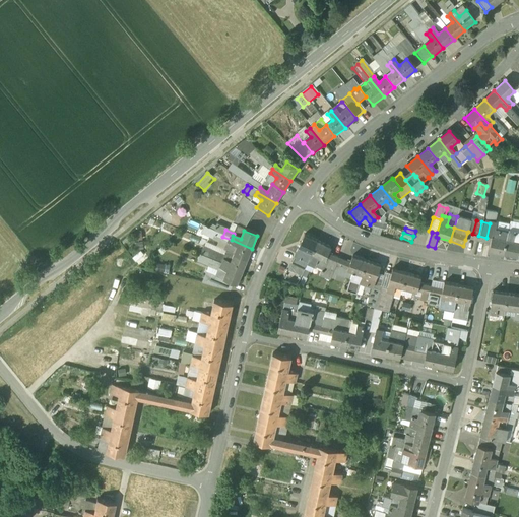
[(472,234),(467,233),(465,240),(477,242),(478,236),(472,234)]
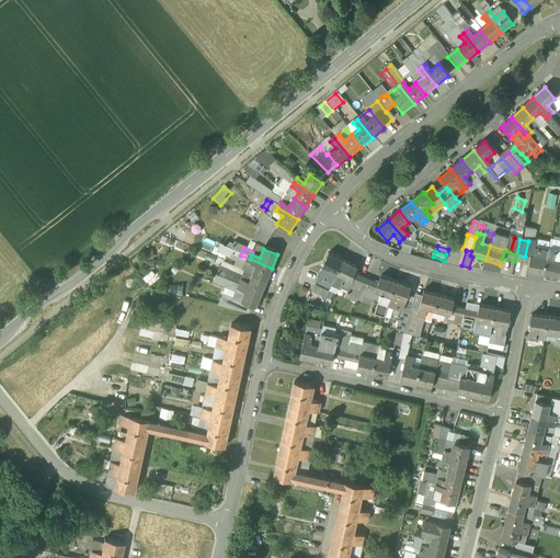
[(525,257),(516,254),(515,261),(528,265),(530,258),(525,257)]
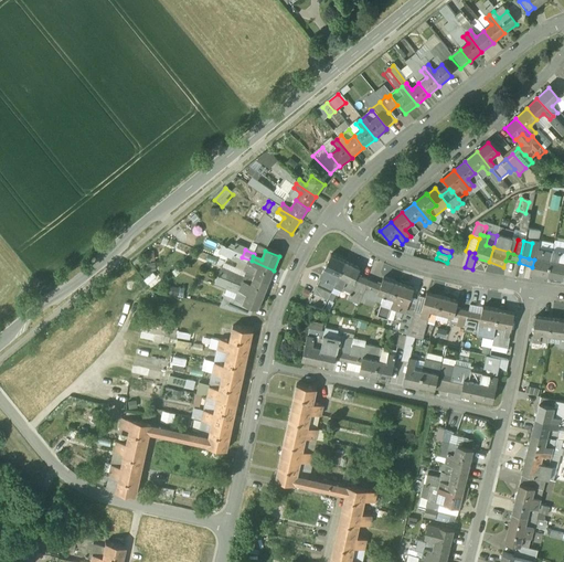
[(346,264),(330,257),(320,279),(327,283),(327,282),(330,275),(338,278),(346,264)]
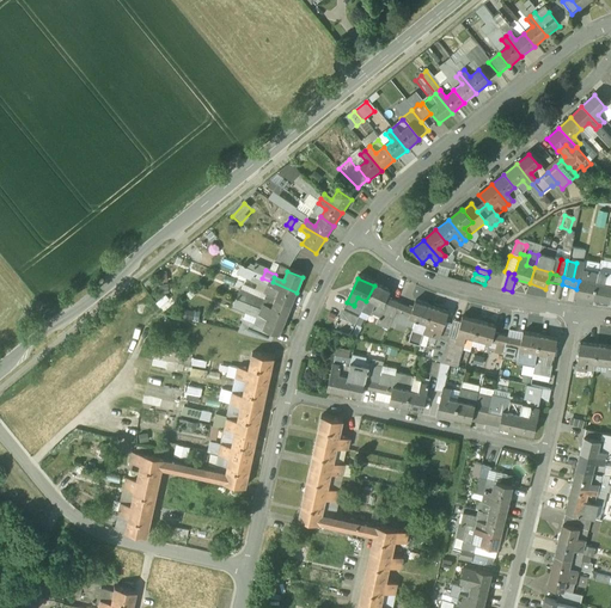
[(596,283),(579,280),(579,281),(576,289),(575,296),(592,300),(596,283)]
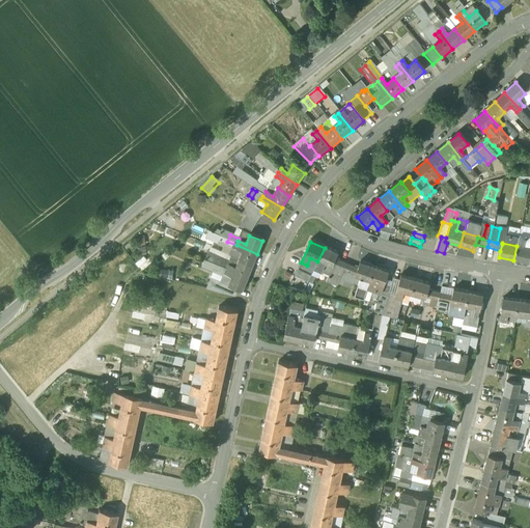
[(257,254),(236,245),(234,250),(242,253),(239,261),(252,267),(257,254)]
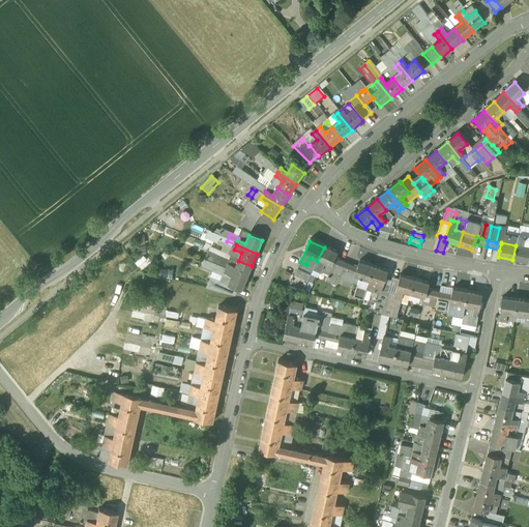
[(528,247),(516,245),(512,260),(527,263),(528,256),(528,252),(528,247)]
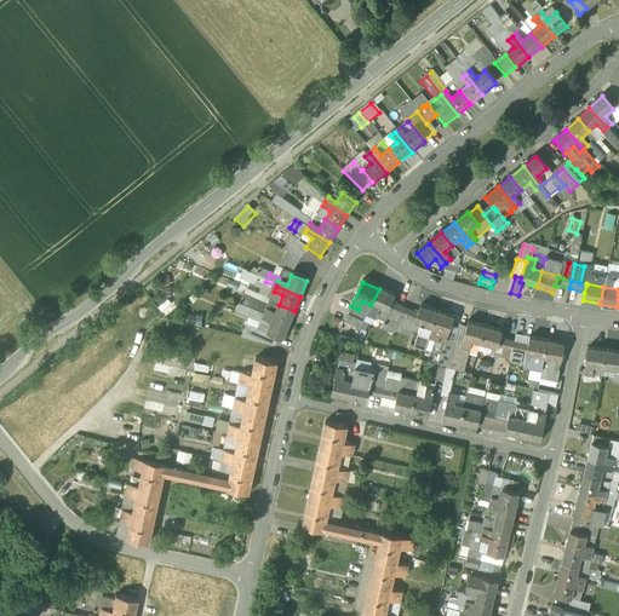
[(395,297),(379,289),(371,305),(388,312),(391,304),(395,297)]
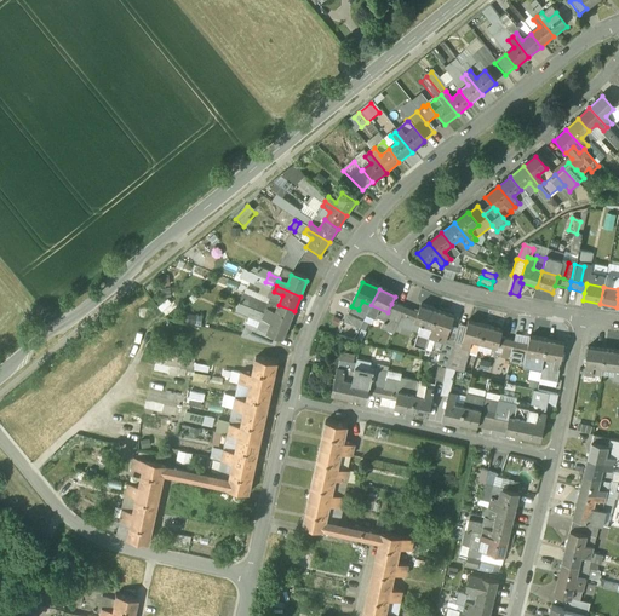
[(403,310),(391,304),(388,312),(396,316),(401,317),(403,310)]
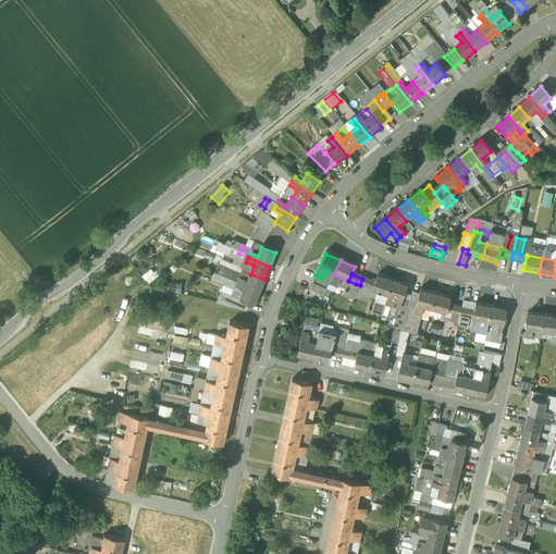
[(264,280),(250,274),(247,282),(238,279),(237,284),(259,294),(264,280)]
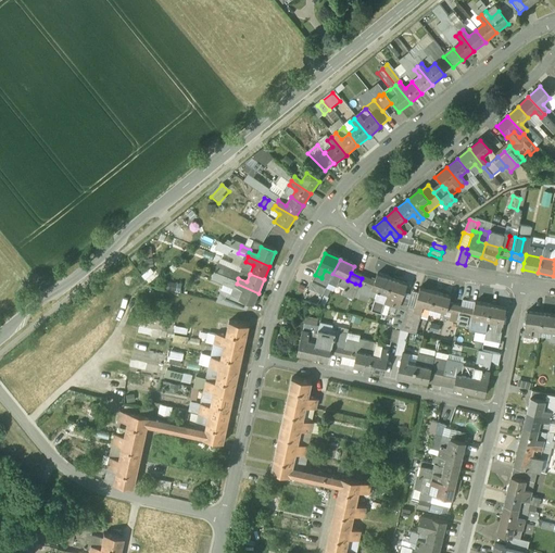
[(322,278),(315,275),(313,280),(327,287),(329,280),(322,277),(322,278)]
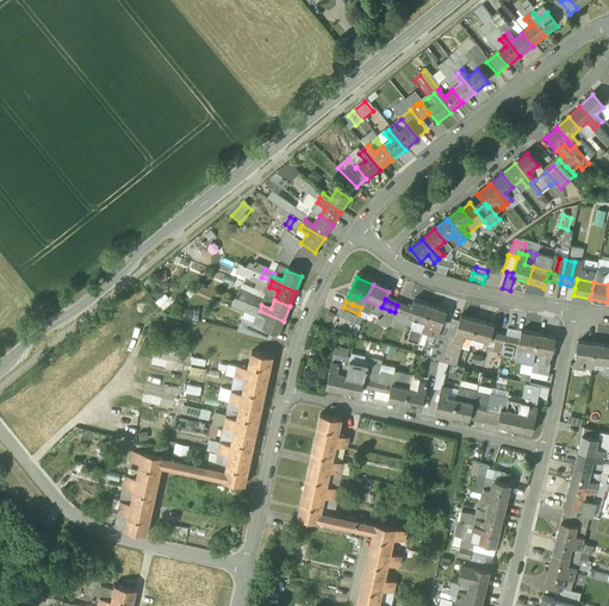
[(429,308),(412,303),(410,310),(408,318),(408,319),(424,324),(429,308)]
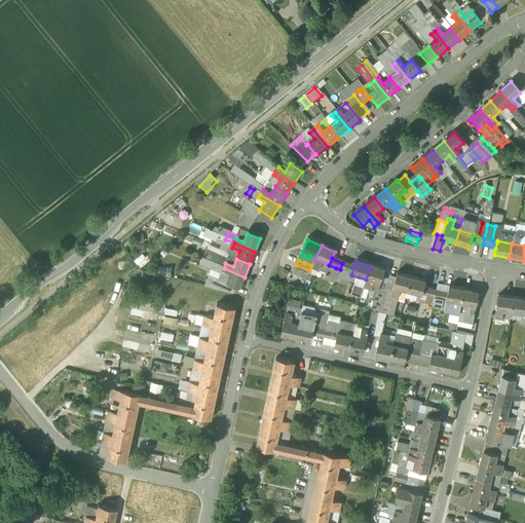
[(353,267),(342,263),(340,269),(351,274),(353,267)]
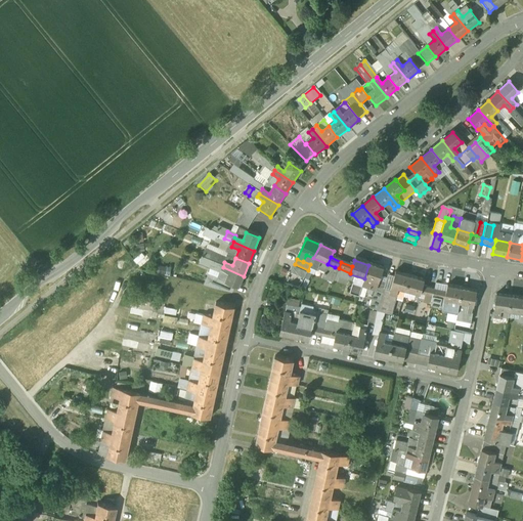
[(383,269),(368,265),(364,278),(372,281),(368,289),(376,291),(383,269)]
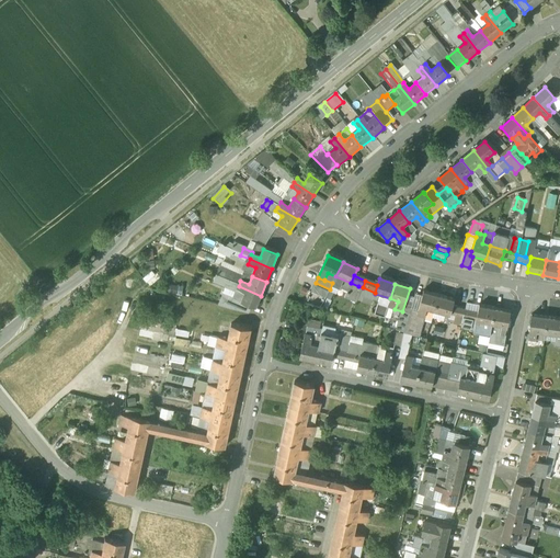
[(261,296),(239,286),(237,291),(244,294),(241,303),(241,304),(250,307),(255,309),(261,296)]
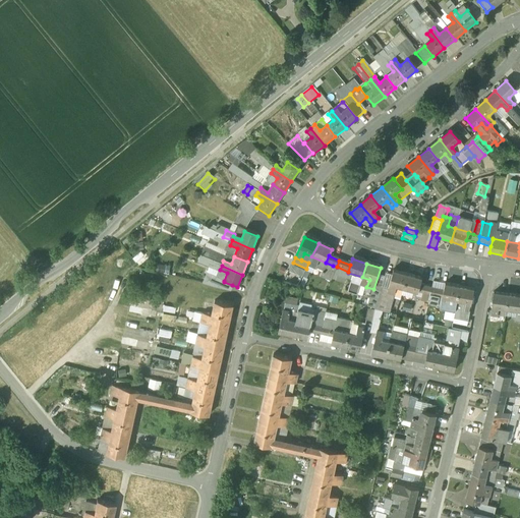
[(227,273),(220,270),(217,278),(224,281),(227,273)]
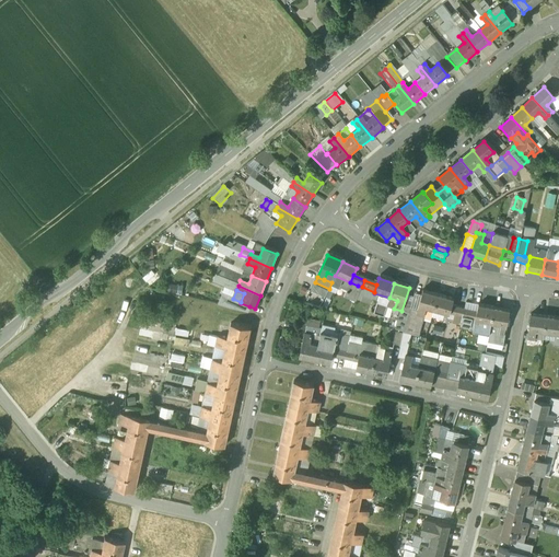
[(438,297),(422,292),(416,315),(423,317),(426,310),(433,312),(438,297)]
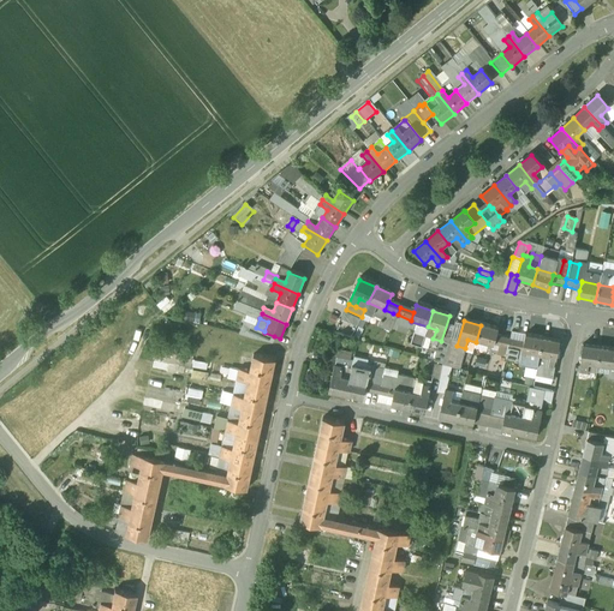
[(264,331),(256,328),(246,324),(242,334),(256,340),(256,341),(272,345),(274,336),(264,333),(264,331)]
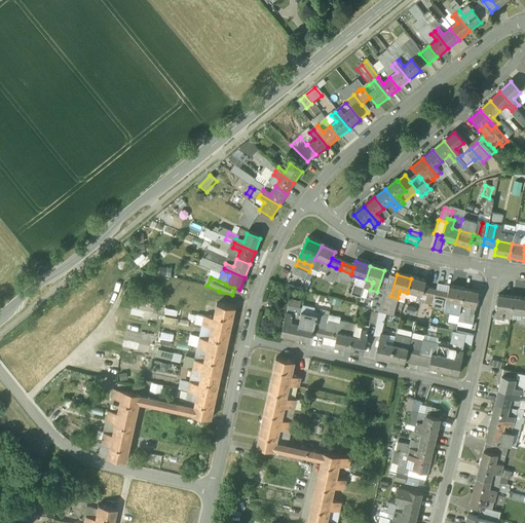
[(425,283),(411,278),(407,293),(421,297),(421,296),(423,289),(425,283)]
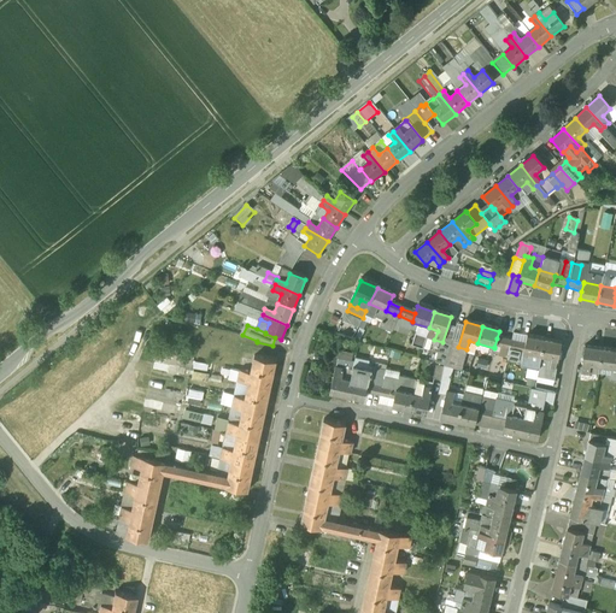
[(544,341),(527,337),(524,345),(523,353),(523,354),(540,358),(544,341)]
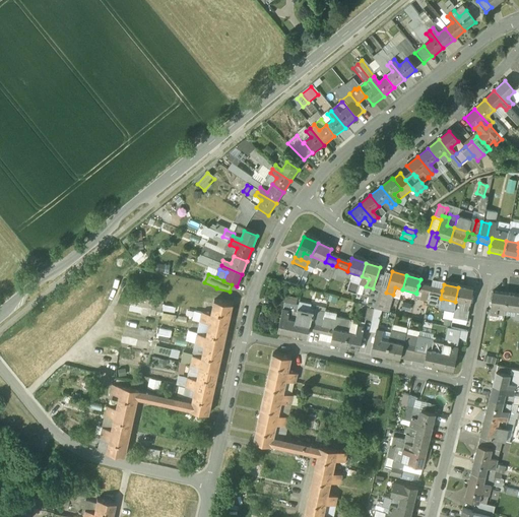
[(431,288),(418,285),(416,293),(429,296),(431,288)]
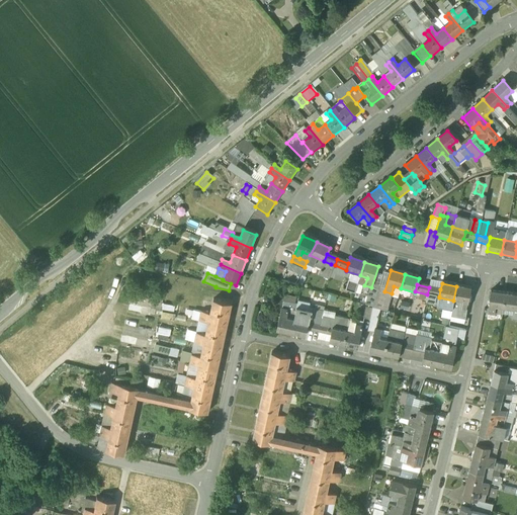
[(470,288),(456,286),(453,301),(453,302),(450,317),(464,319),(470,288)]
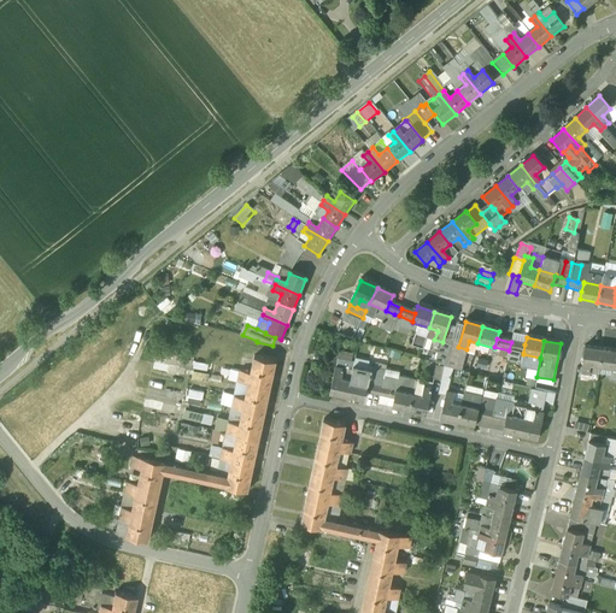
[(524,345),(511,342),(509,351),(523,353),(524,345)]
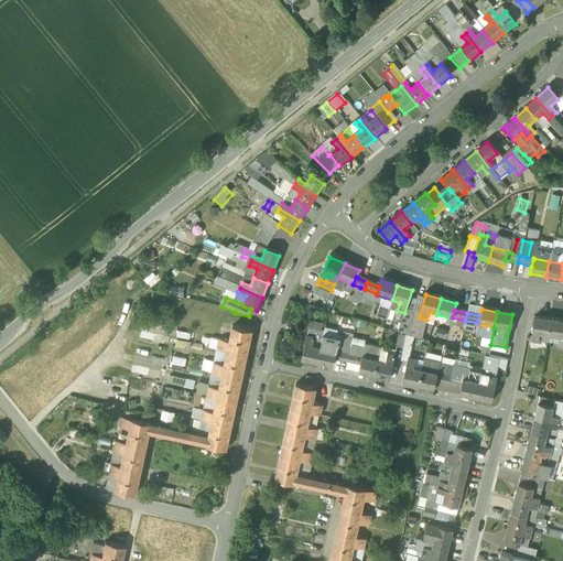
[(550,321),(533,319),(530,343),(538,343),(539,335),(548,336),(550,321)]
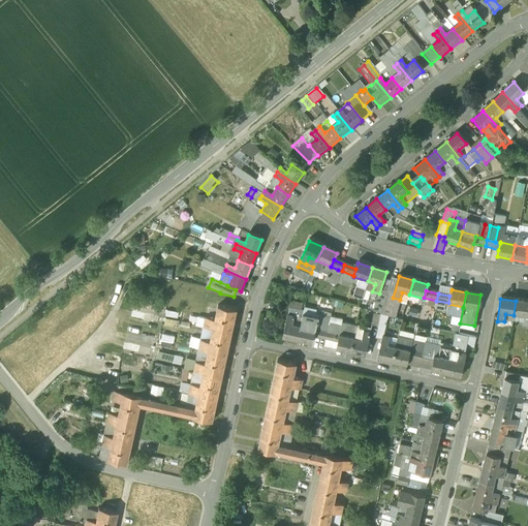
[(527,302),(516,301),(514,315),(524,317),(527,317),(527,302)]
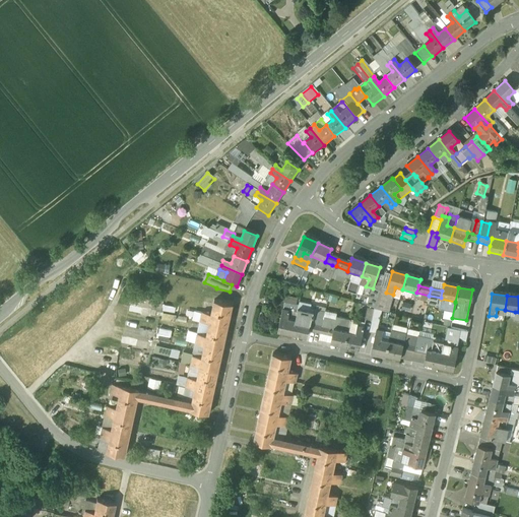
[(232,307),(214,303),(211,316),(201,314),(199,323),(209,325),(226,328),(232,307)]
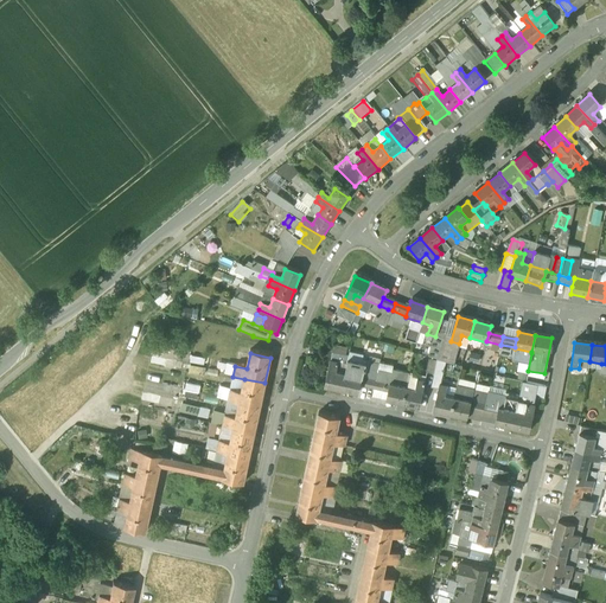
[(348,359),(332,355),(330,364),(337,365),(346,367),(346,363),(348,359)]
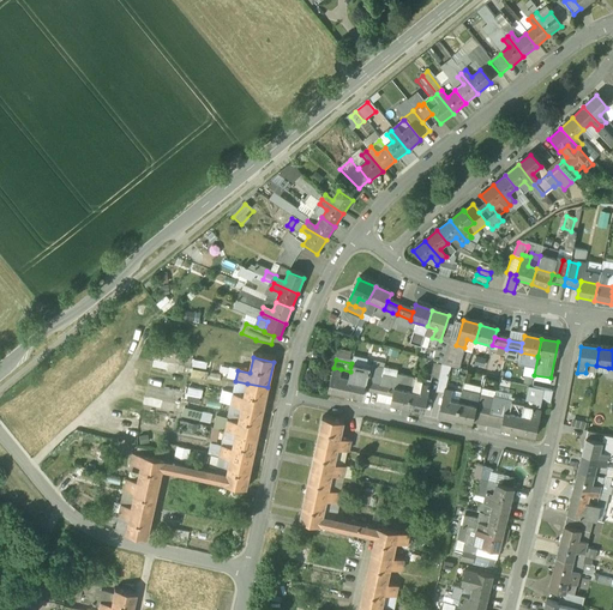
[(168,367),(168,369),(152,364),(151,369),(176,376),(179,369),(168,367)]
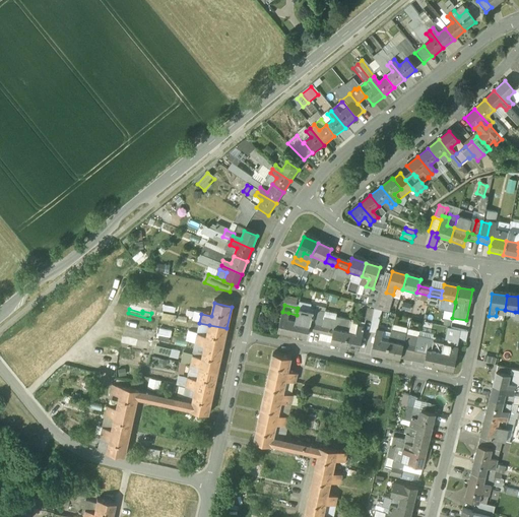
[(282,312),(282,311),(277,333),(292,336),(295,322),(287,321),(288,313),(282,312)]
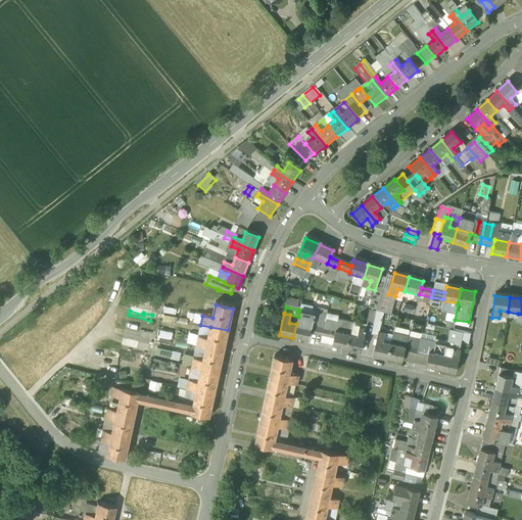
[(315,317),(298,313),(298,317),(296,324),(311,327),(311,328),(312,328),(314,321),(316,321),(316,320),(314,319),(315,317)]
